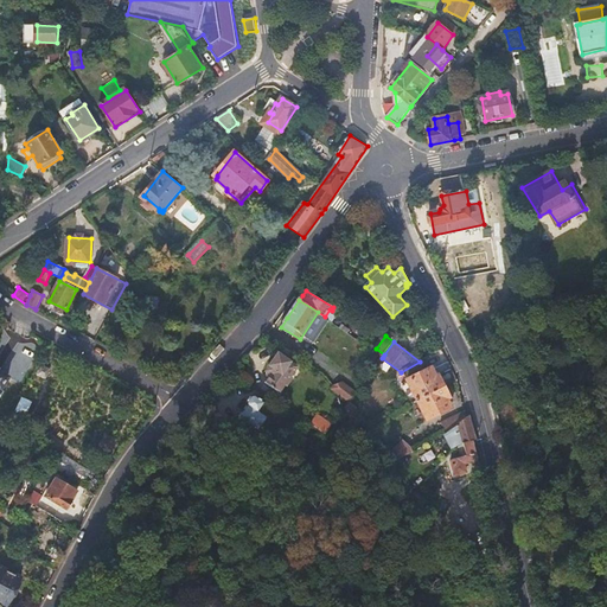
[(269,372),(273,375),(267,383),(280,393),(286,384),(289,387),(294,379),(291,377),(296,368),(280,356),(269,372)]
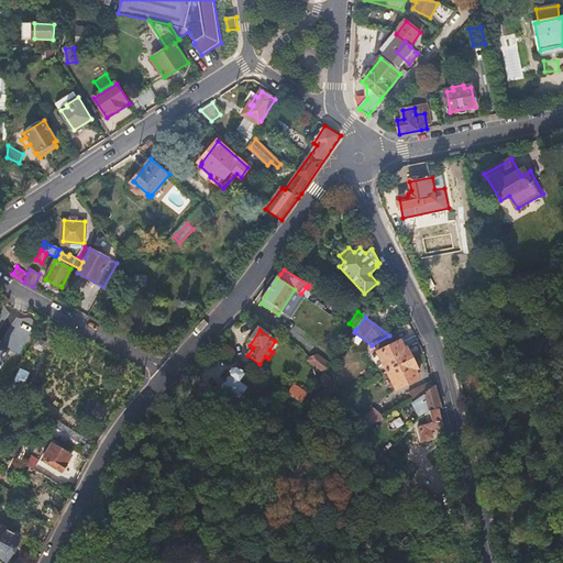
[(376,349),(398,337),(396,332),(389,335),(372,345),(376,349)]
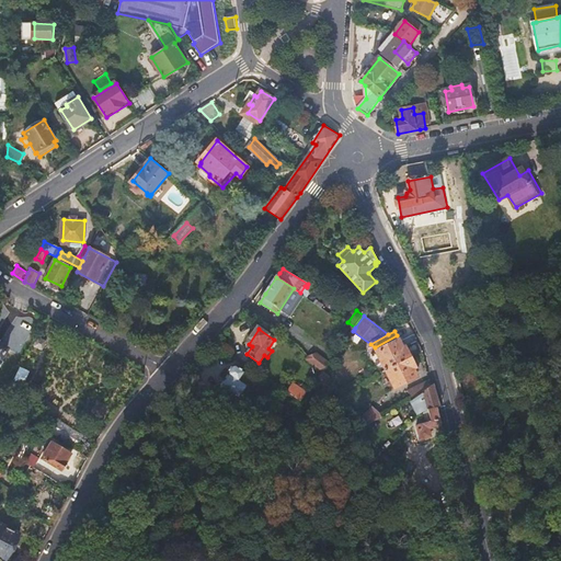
[(403,350),(397,335),(375,347),(387,370),(411,358),(407,348),(403,350)]
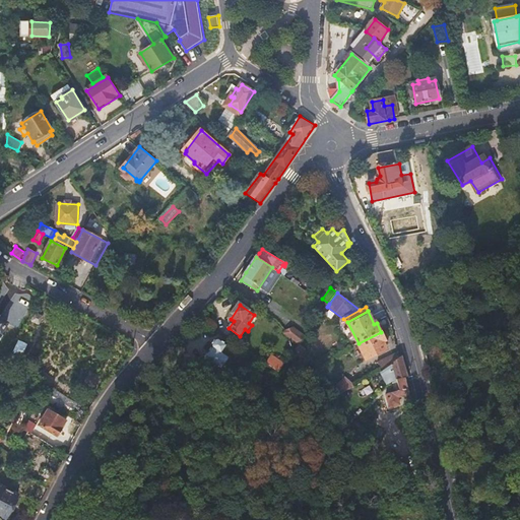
[(45,316),(35,312),(30,322),(40,327),(45,316)]
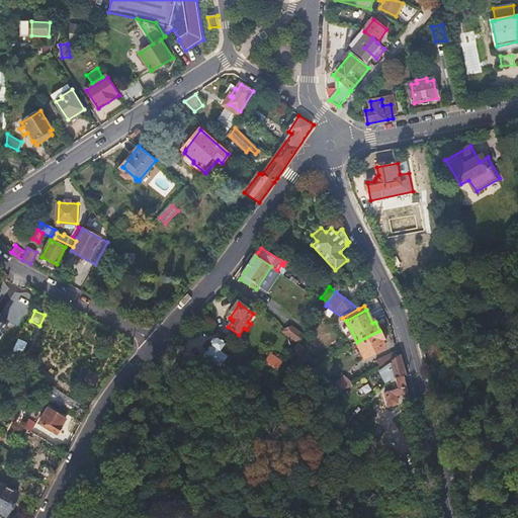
[(81,332),(89,318),(77,312),(70,326),(81,332)]
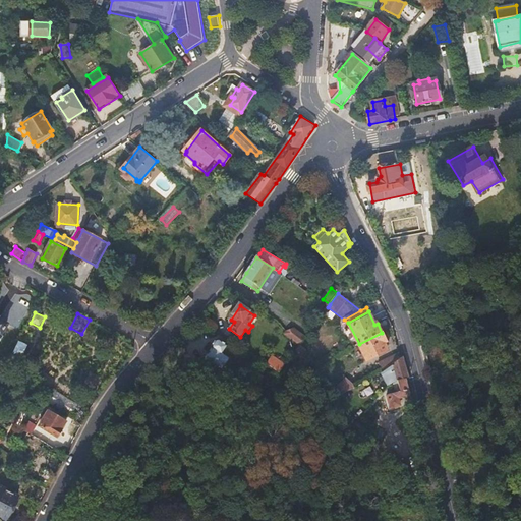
[(294,328),(287,331),(285,336),(299,345),(306,337),(294,328)]
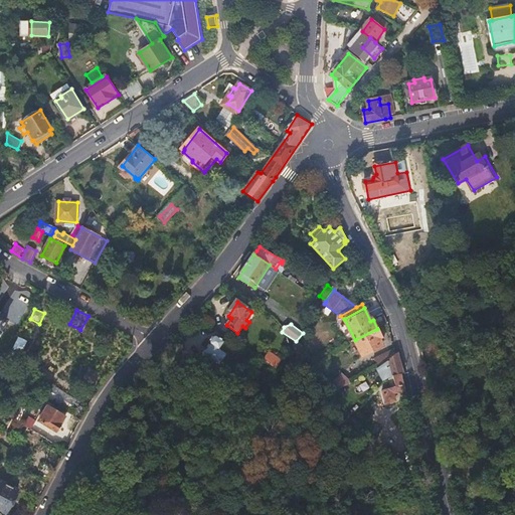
[(381,337),(377,329),(355,340),(363,356),(382,346),(379,339),(381,337)]
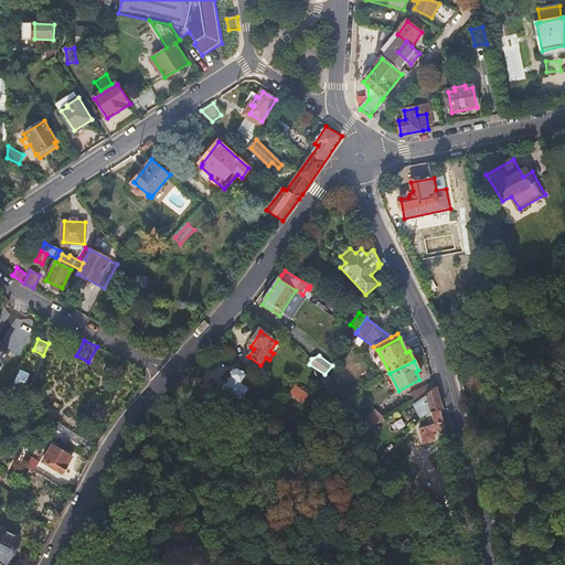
[(242,402),(249,390),(243,384),(247,375),(238,369),(234,369),(230,375),(231,376),(221,392),(233,398),(234,396),(242,402)]
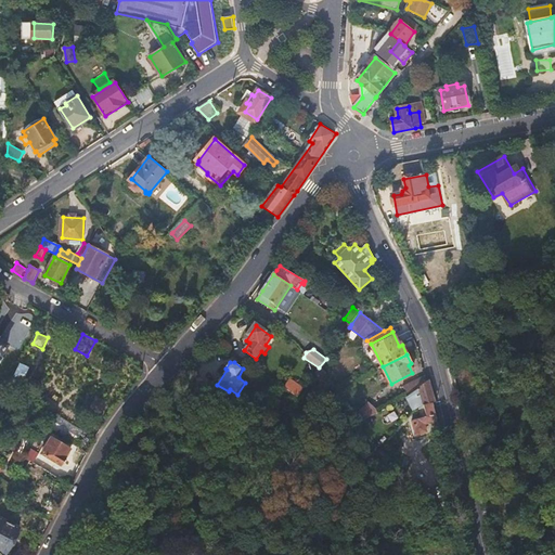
[(312,376),(318,379),(323,373),(318,370),(315,373),(312,376)]
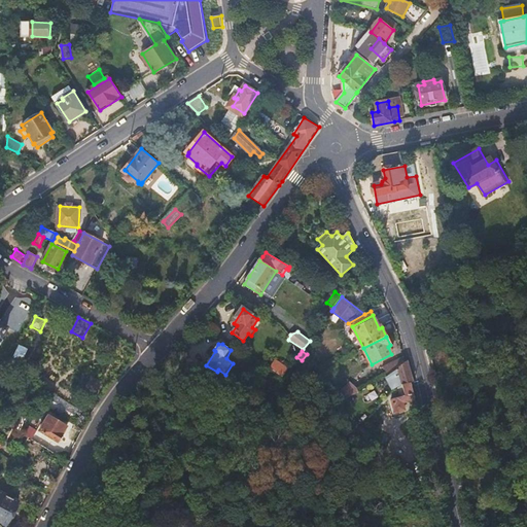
[(407,362),(405,356),(384,367),(388,376),(392,373),(407,362)]
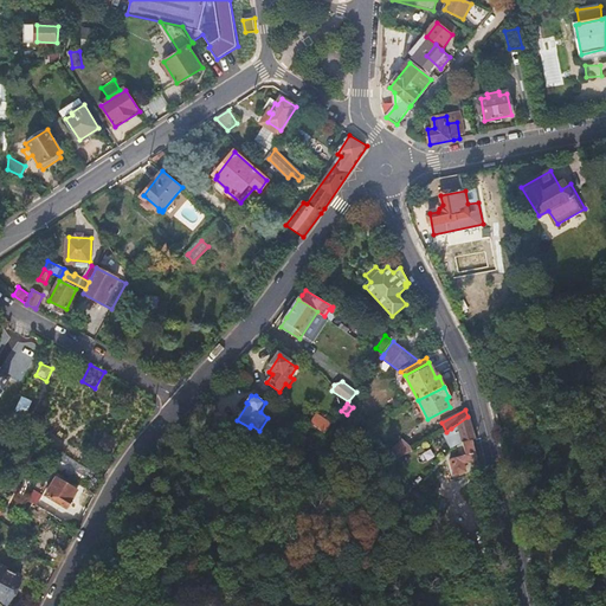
[(316,414),(309,424),(324,434),(331,425),(316,414)]
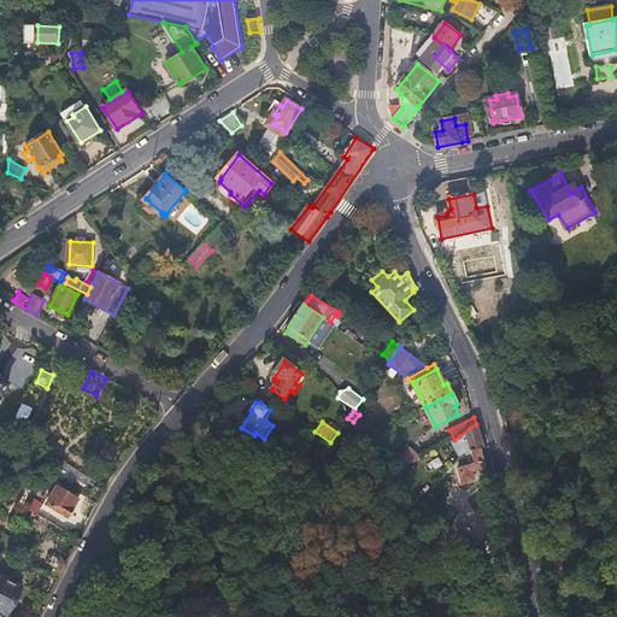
[(477,424),(476,424),(459,436),(469,452),(472,451),(481,448),(485,447),(480,433),(477,424)]
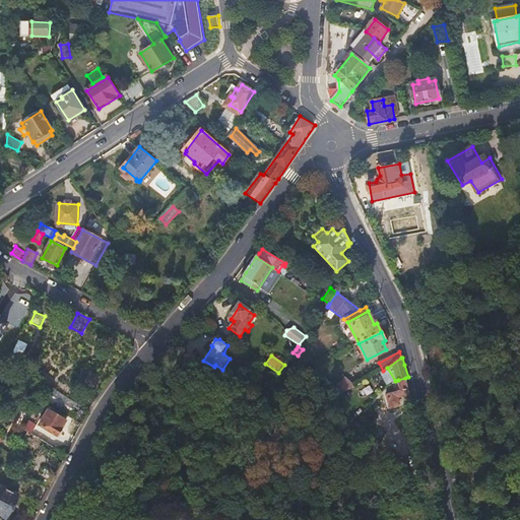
[(343,393),(354,387),(352,383),(346,378),(335,388),(343,393)]
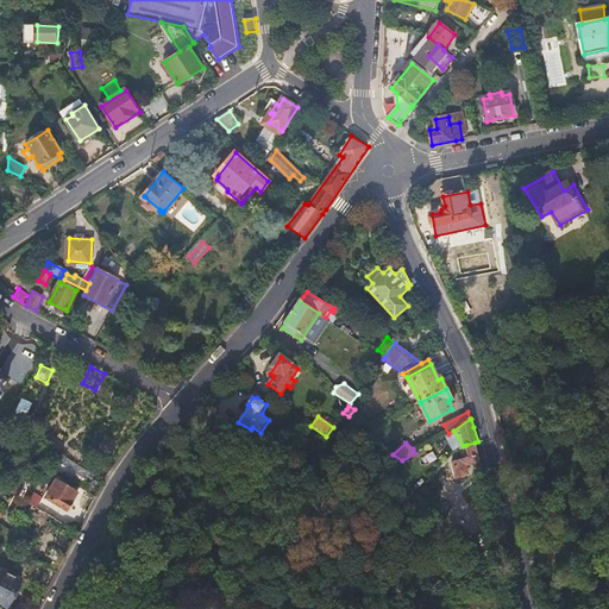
[(479,463),(475,443),(466,445),(469,458),(464,459),(453,462),(457,478),(470,476),(468,466),(479,463)]
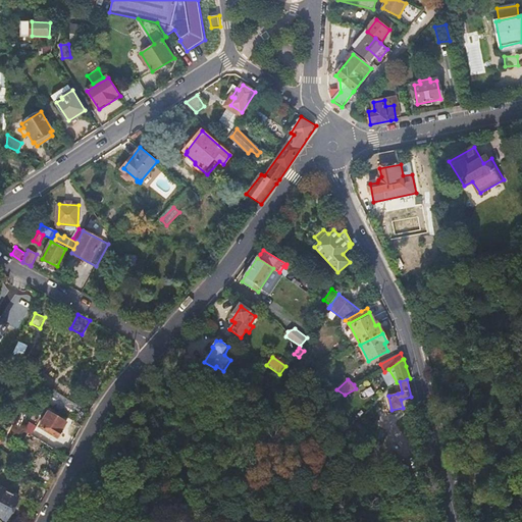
[(358,392),(361,399),(376,394),(373,385),(358,392)]
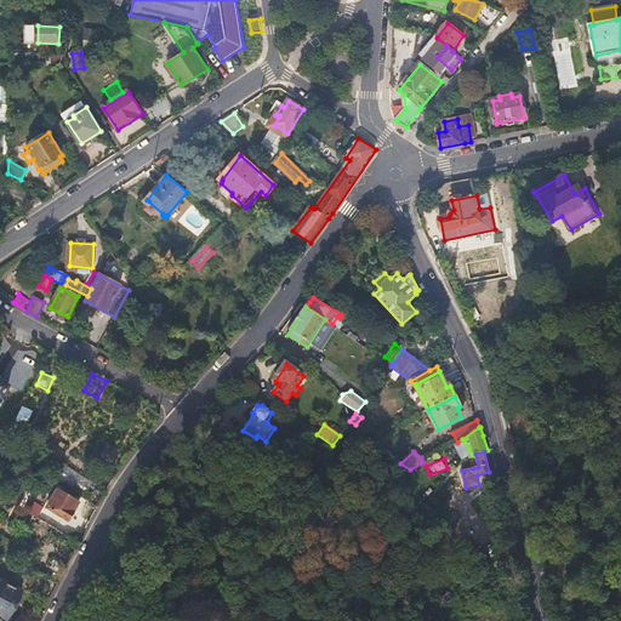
[(301,462),(294,472),(307,482),(314,472),(301,462)]
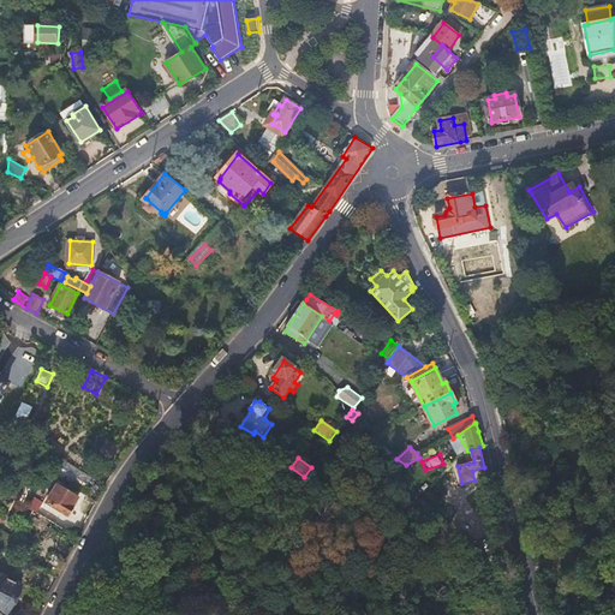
[(407,487),(396,478),(389,490),(399,499),(407,487)]
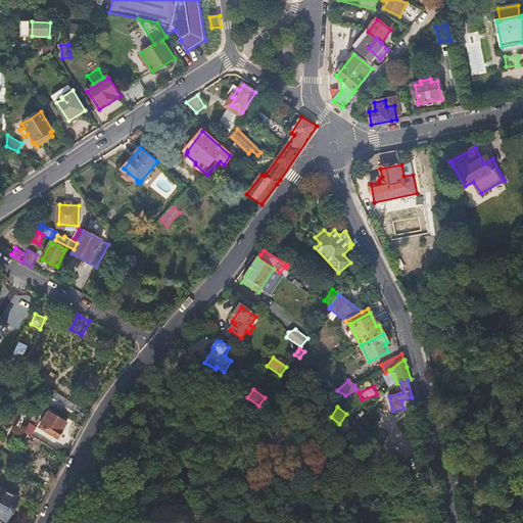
[(66,424),(49,414),(40,429),(58,439),(64,428),(65,425),(66,424)]
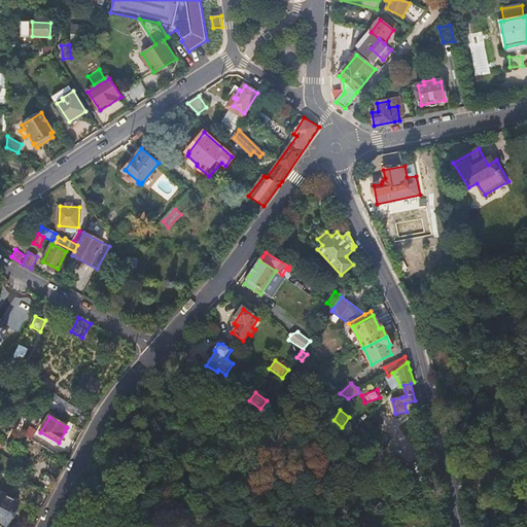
[(40,434),(30,428),(27,434),(36,441),(40,434)]
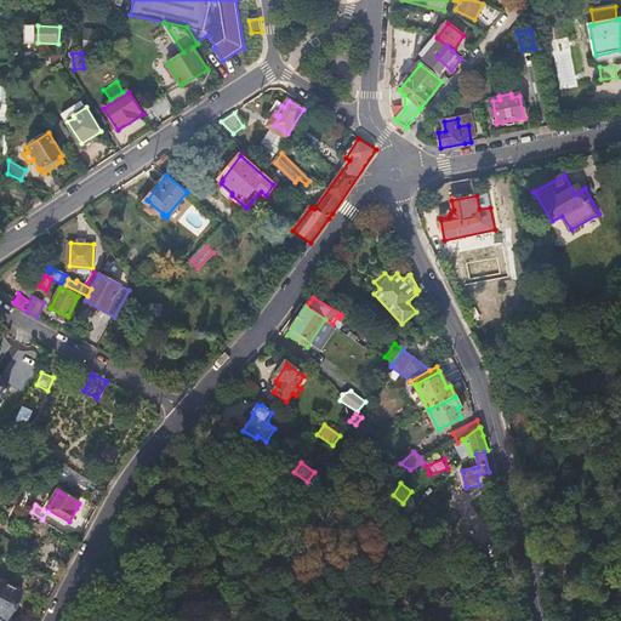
[(442,540),(451,548),(456,543),(446,535),(442,540)]
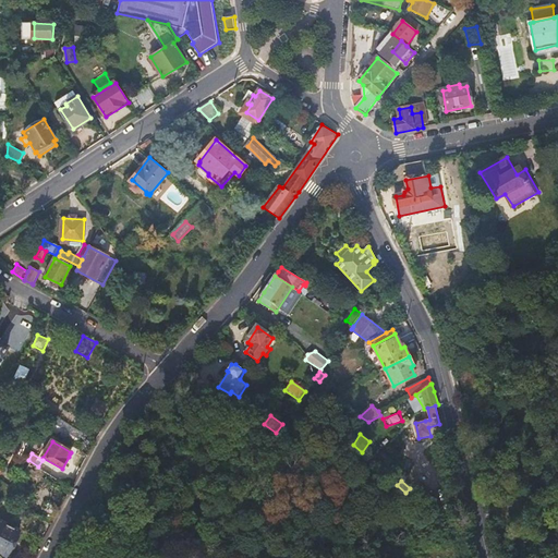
[(0,497),(9,502),(14,496),(11,488),(0,482),(0,497)]
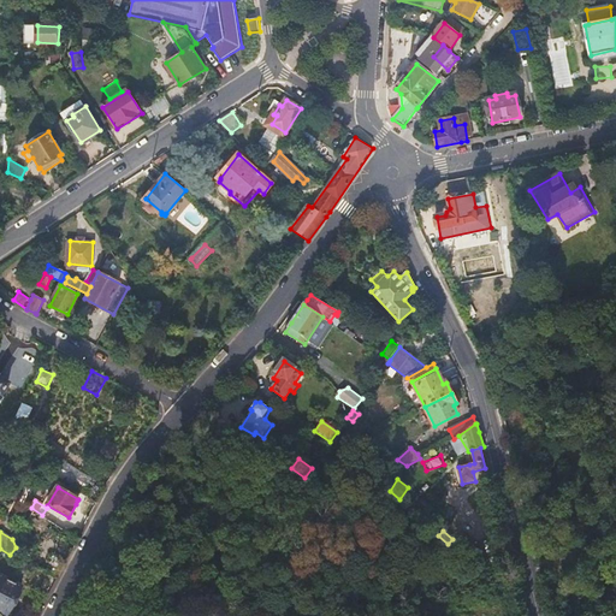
[(0,611),(9,615),(22,587),(0,575),(0,611)]
